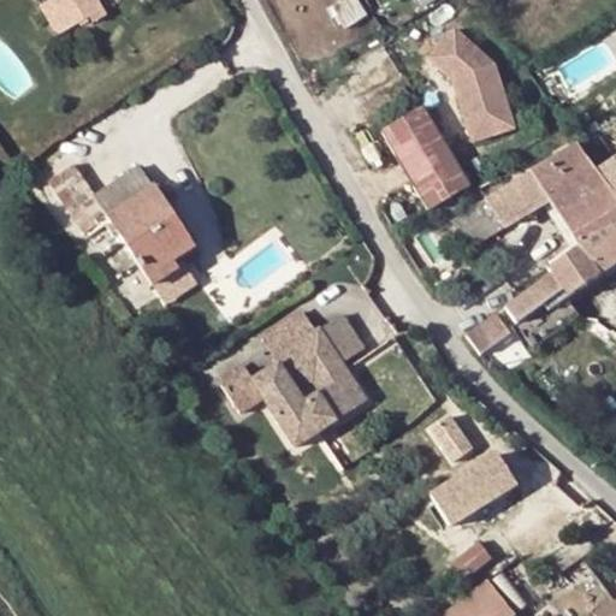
[(54,0),(43,6),(59,35),(89,18),(93,24),(106,16),(96,0),(54,0)]
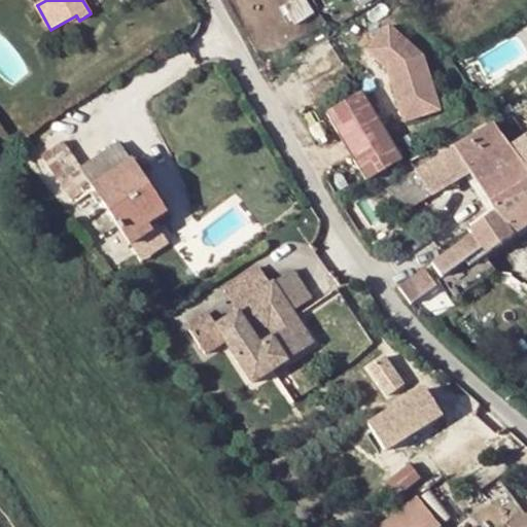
[(450,115),(422,22),(378,35),(395,93),(394,93),(406,129),(450,115)]
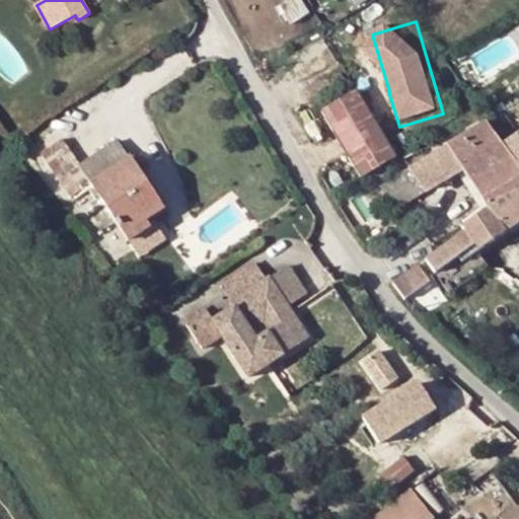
[(357,180),(393,157),(352,95),(315,119),(357,180)]
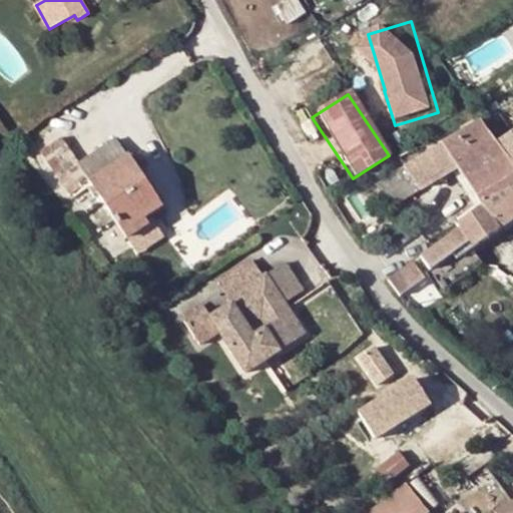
[(377,185),(394,207),(448,171),(456,166),(483,204),(512,183),(512,171),(495,145),(479,120),(416,159),(377,185)]
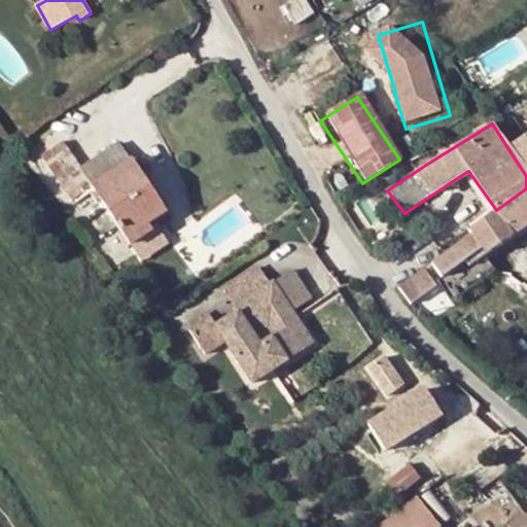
[(94,189),(130,244),(145,234),(142,229),(149,223),(167,213),(123,143),(83,169),(57,129),(32,144),(40,159),(44,155),(55,172),(73,202),(94,189)]
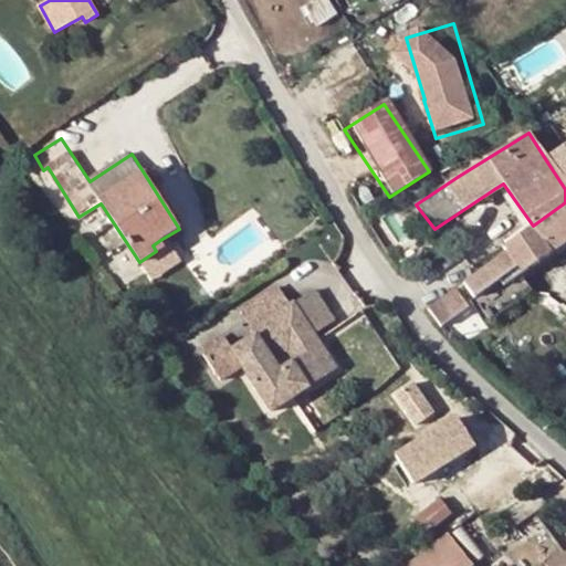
[(565,149),(564,147),(546,160),(565,189),(565,149)]
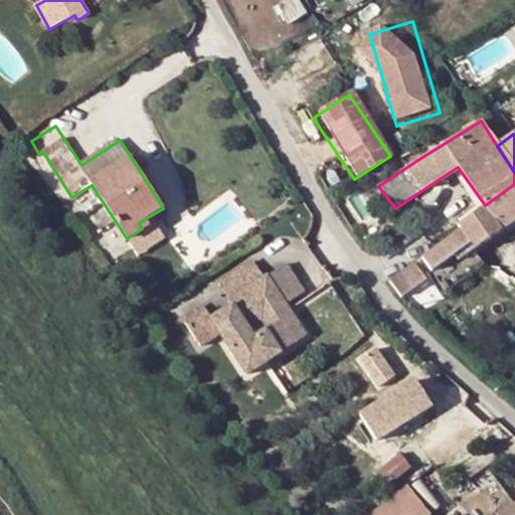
[(53,168),(43,152),(39,155),(33,159),(43,174),(53,168)]
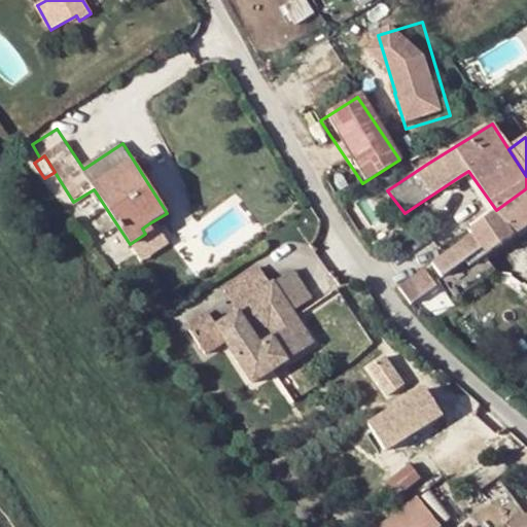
[(460,176),(485,210),(489,215),(496,210),(468,171),(460,176)]
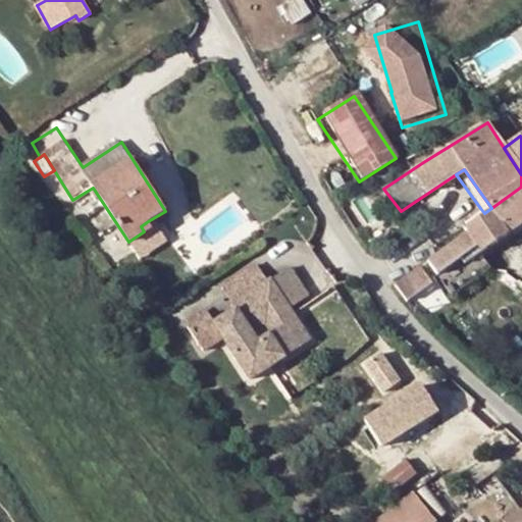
[(478,252),(480,254),(521,223),(521,187),(491,208),(484,213),(464,227),(462,229),(465,235),(425,262),(434,274),(458,259),(461,264),(478,252)]
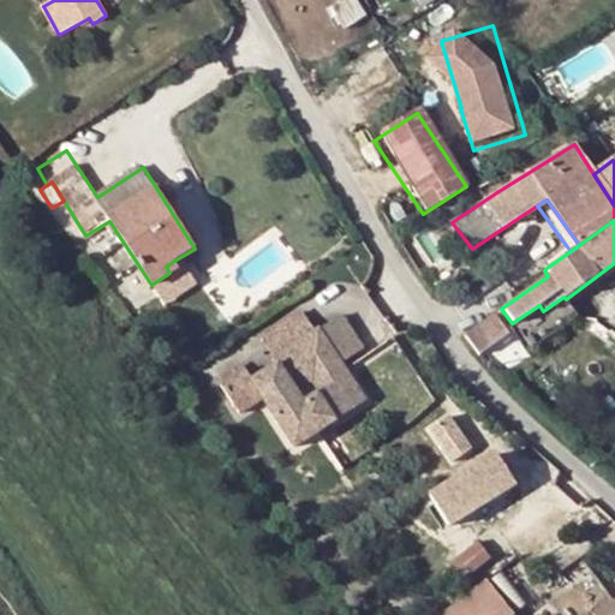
[(571,251),(566,245),(543,263),(547,268),(571,251)]
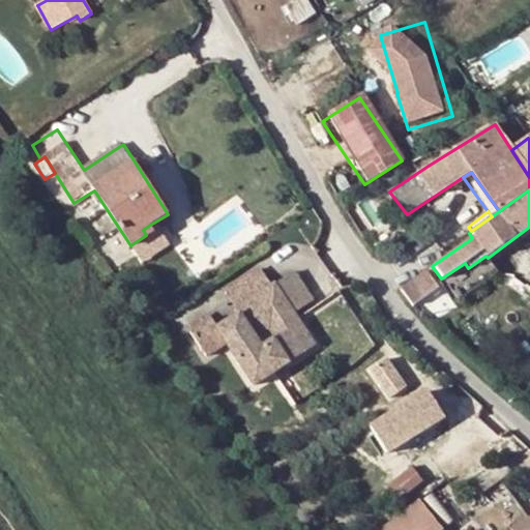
[(150,225),(143,230),(146,235),(153,231),(150,225)]
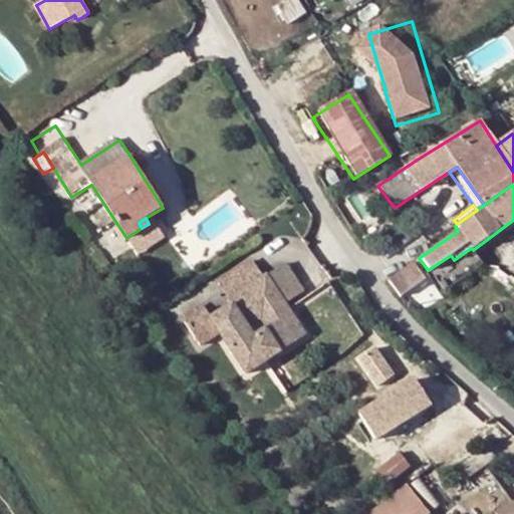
[(146,251),(167,237),(160,227),(139,242),(146,251)]
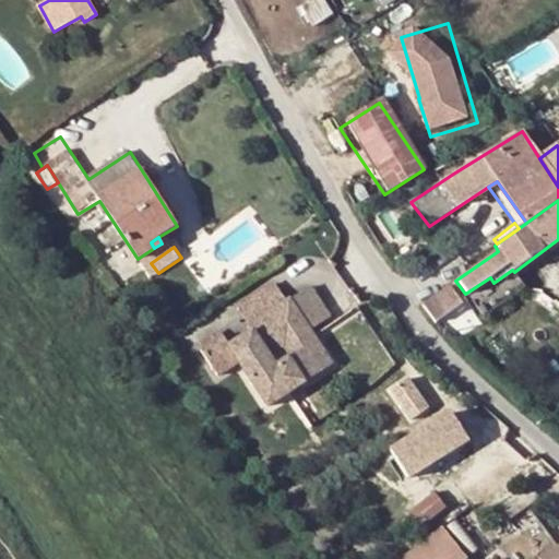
[(512,270),(494,283),(502,295),(504,298),(523,286),(514,272),(512,270)]
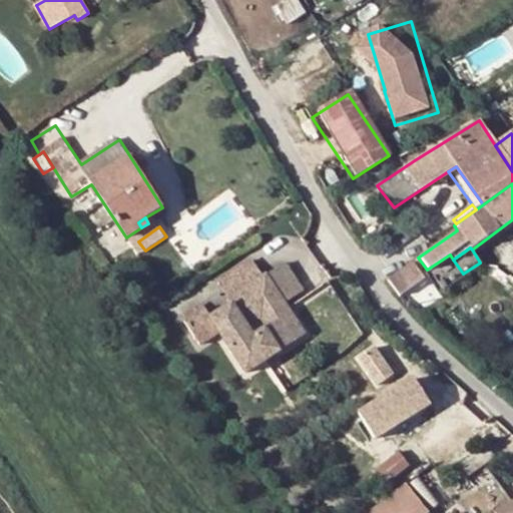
[(439,287),(461,271),(453,260),(450,254),(427,270),(439,287)]
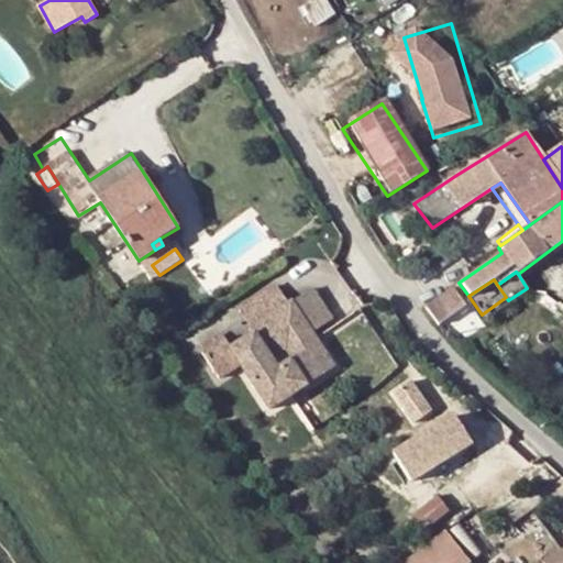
[(282,412),(346,364),(322,330),(341,317),(318,286),(297,301),(283,282),(247,307),(264,330),(239,349),(228,334),(207,349),(230,381),(249,367),(282,412)]
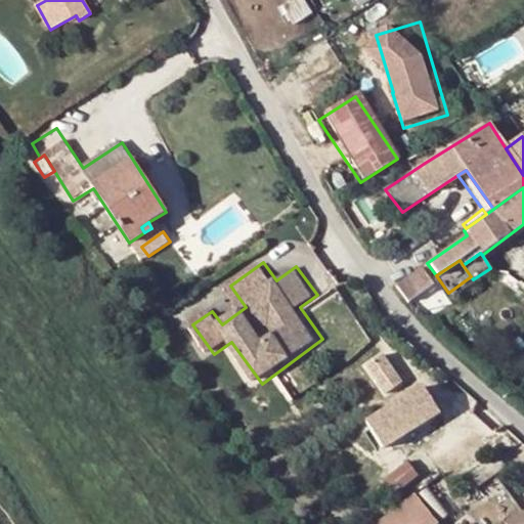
[(404,302),(429,285),(418,269),(393,287),(404,302)]
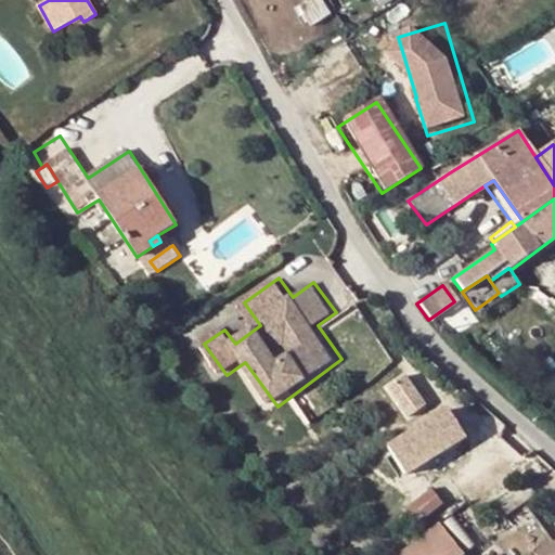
[(460,407),(395,443),(414,477),(479,440),(460,407)]
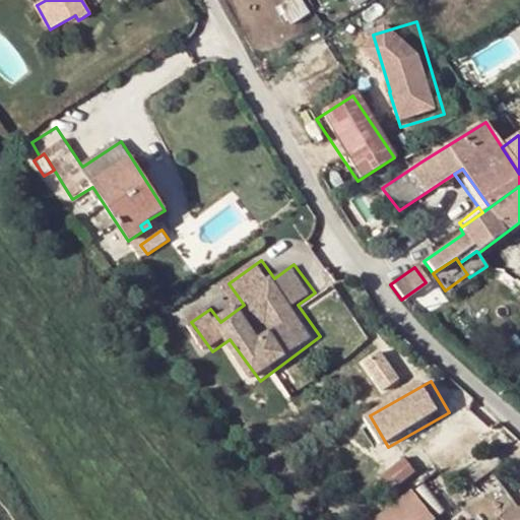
[(502,465),(495,454),(463,477),(471,488),(502,465)]
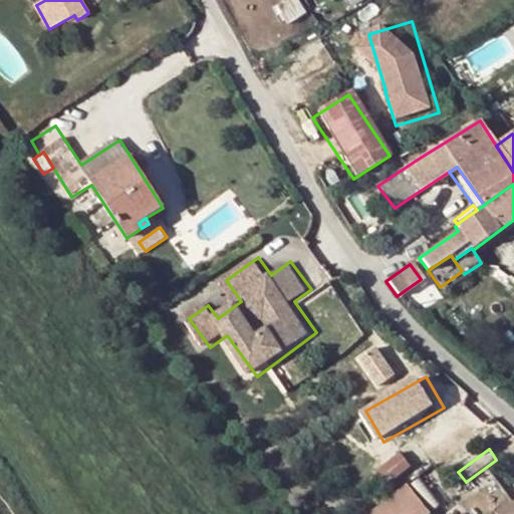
[(438,513),(441,512),(417,480),(369,513),(438,513)]
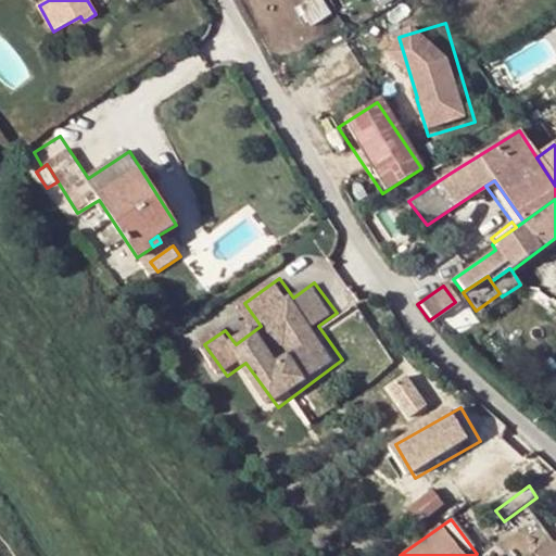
[(555,555),(555,545),(539,555),(555,555)]
